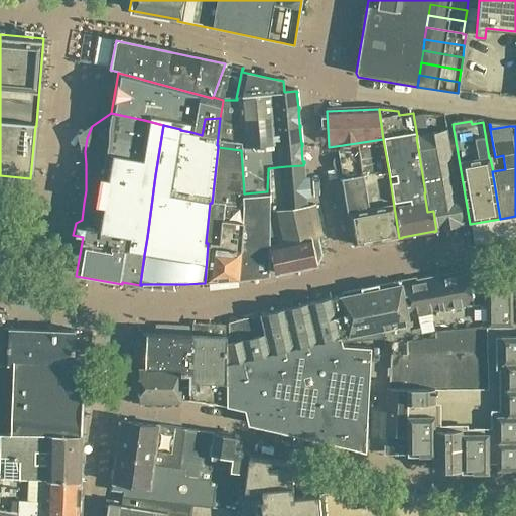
[(417,137),(416,137),(425,192),(424,192),(427,212),(433,211),(436,231),(446,229),(446,227),(453,225),(454,228),(463,226),(456,186),(446,132),(417,137)]
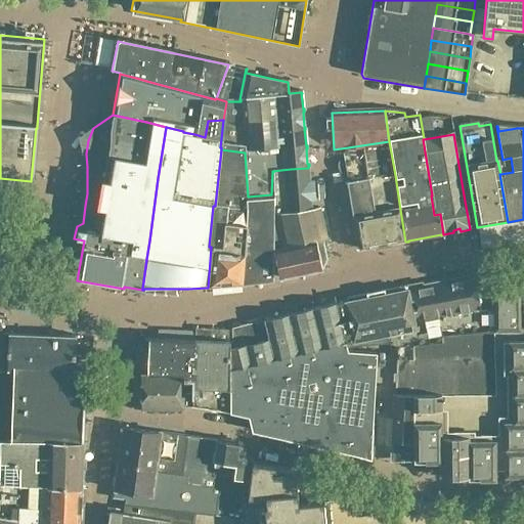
[(341,148),(347,183),(395,175),(389,141),(341,148)]
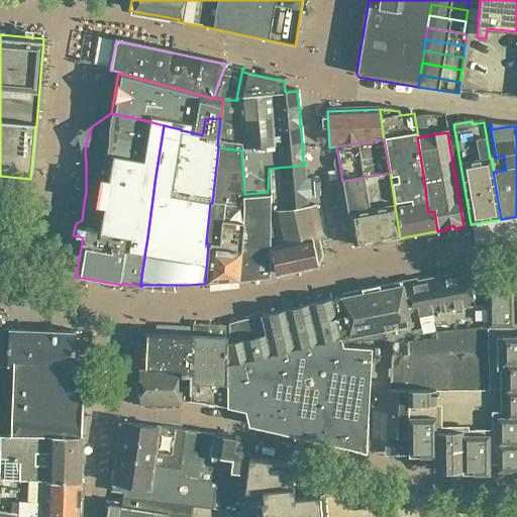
[(244,194),(241,150),(218,147),(212,203),(210,203),(208,223),(206,243),(208,243),(205,284),(240,280),(240,277),(268,274),(268,278),(270,277),(269,197),(243,199),(243,194),(244,194)]
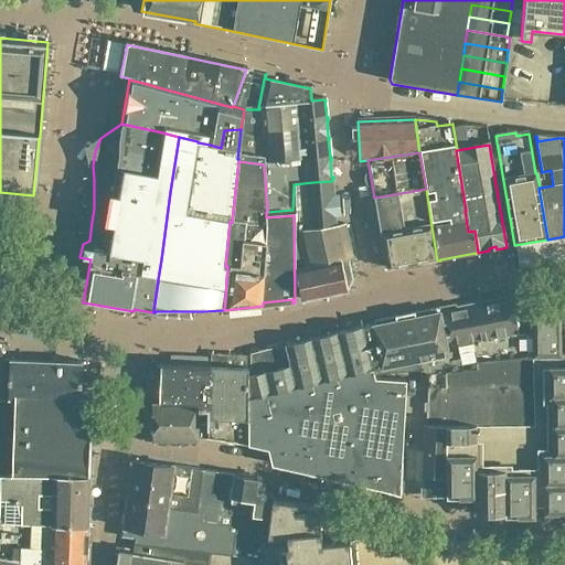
[(336,217),(340,217),(340,215),(339,215),(337,198),(339,198),(339,195),(333,196),(332,181),(313,182),(294,184),(295,185),(296,275),(301,301),(347,291),(352,281),(348,262),(352,260),(344,225),(337,226),(336,217)]
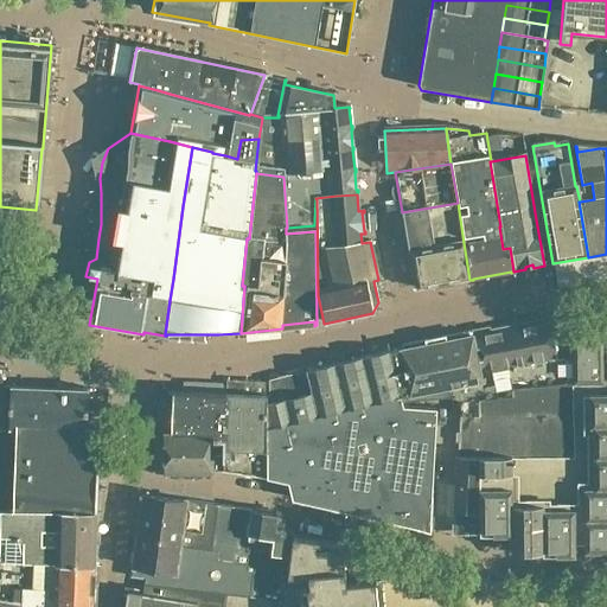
[(471,281),(470,280),(464,243),(458,203),(402,212),(409,251),(409,254),(410,254),(416,288),(416,291),(471,281)]
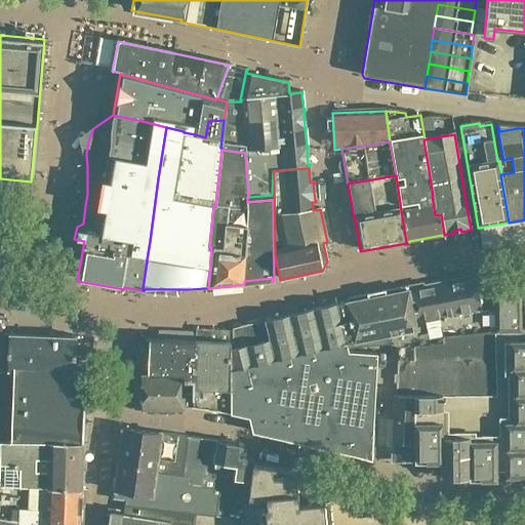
[(425,330),(415,331),(416,340),(495,332),(495,293),(495,289),(495,275),(488,277),(452,283),(448,284),(449,288),(437,290),(437,286),(416,289),(425,330)]
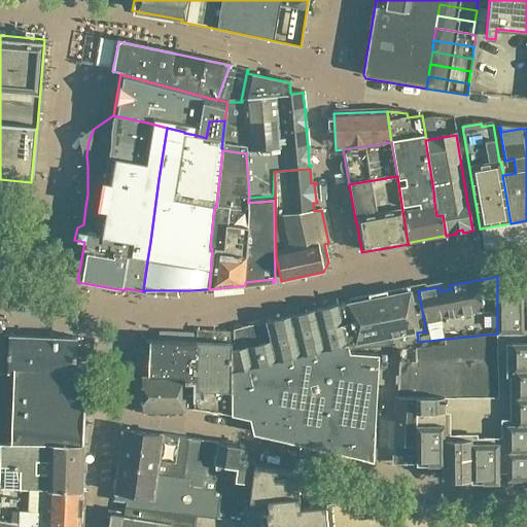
[(346,305),(338,307),(348,346),(354,345),(355,349),(391,345),(390,338),(399,345),(418,342),(417,332),(426,331),(418,290),(383,297),(346,305)]
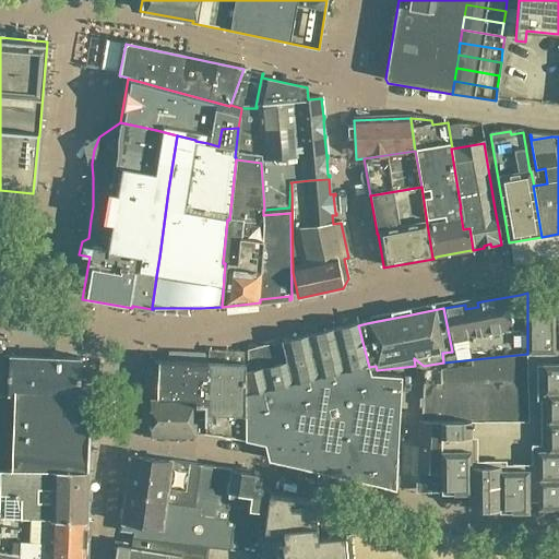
[(423,387),(416,492),(419,492),(441,491),(470,491),(470,511),(489,510),(489,511),(558,510),(558,509),(558,311),(527,312),(527,354),(443,363),(424,366),(424,371),(487,368),(514,368),(514,383),(488,383),(423,387)]
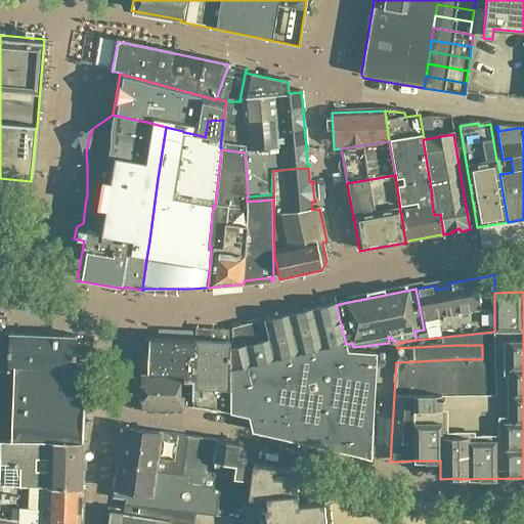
[(228,344),(229,380),(229,415),(231,415),(231,416),(249,419),(252,433),(359,457),(372,461),(372,449),(377,354),(347,352),(346,344),(336,305),(336,304),(295,314),(263,321),(264,321),(263,322),(254,324),(230,331),(231,344),(229,344),(228,344)]
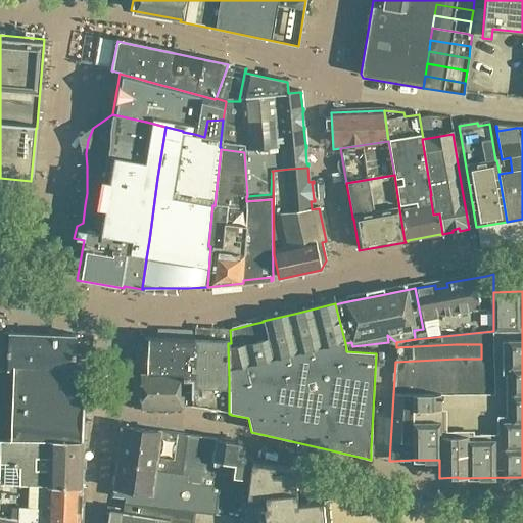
[(10,441),(45,442),(80,444),(80,443),(80,441),(81,441),(82,373),(70,373),(70,336),(8,334),(6,371),(12,372),(10,441)]
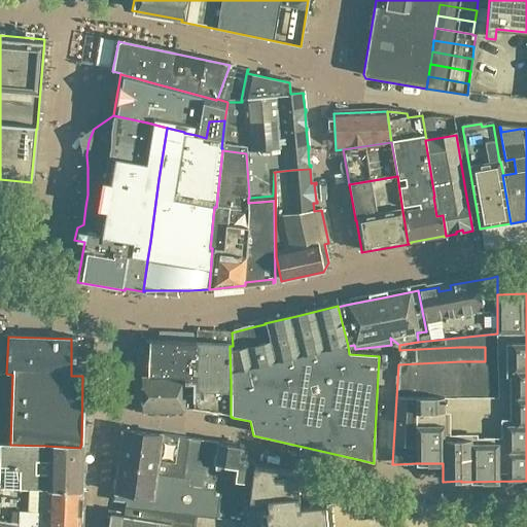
[(148,377),(148,378),(170,378),(184,378),(191,377),(191,345),(172,344),(157,343),(150,343),(150,350),(149,377),(148,377)]
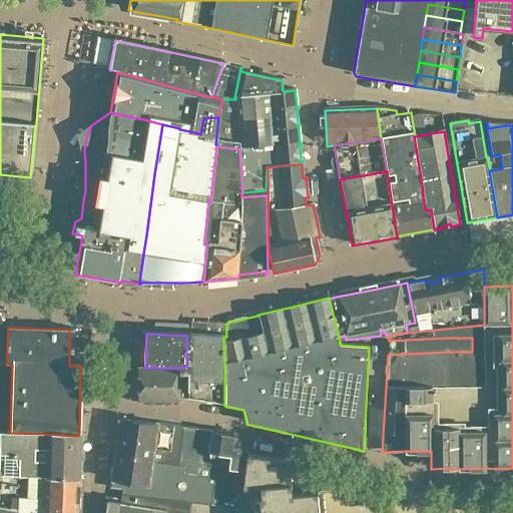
[(179,375),(179,401),(187,400),(206,403),(224,406),(224,372),(223,337),(222,337),(222,338),(204,337),(186,336),(186,367),(186,375),(179,375)]
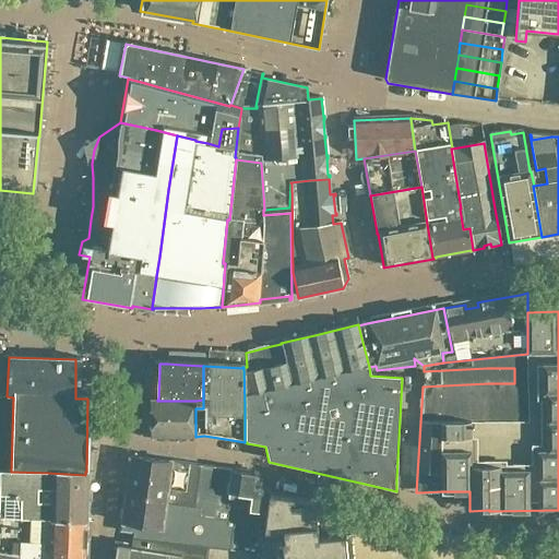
[(424,371),(423,387),(488,383),(514,383),(514,368),(487,368),(424,371)]
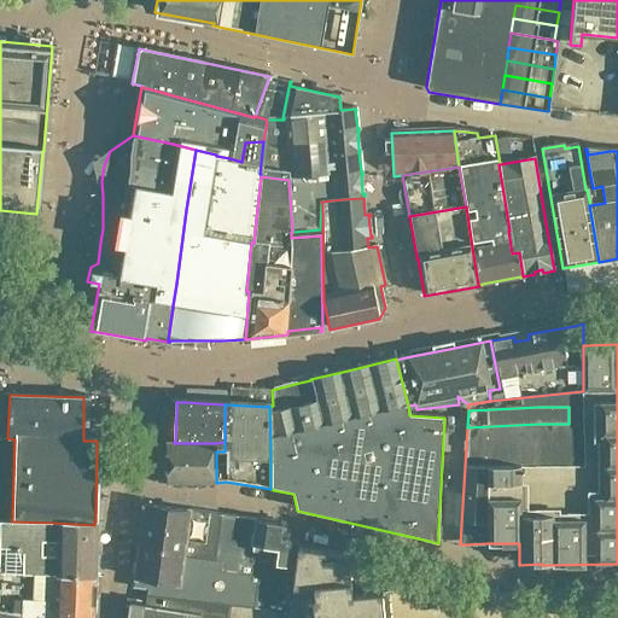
[(167,443),(167,487),(217,487),(216,483),(216,452),(225,452),(225,442),(216,443),(199,443),(174,443),(167,443)]
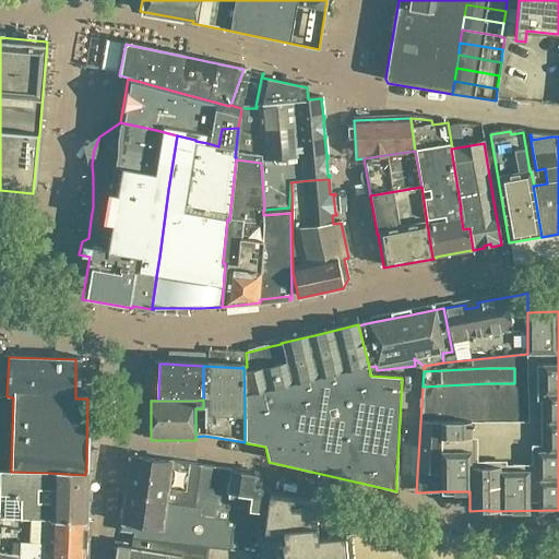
[(132,535),(131,539),(254,554),(256,545),(262,488),(253,487),(254,474),(131,456),(119,534),(132,535)]
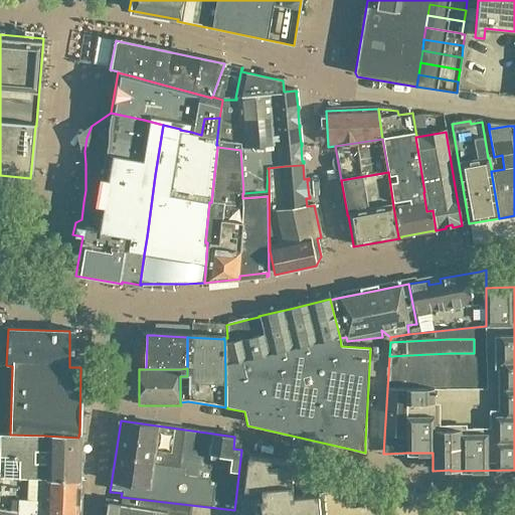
[(78,459),(78,438),(44,436),(10,435),(10,436),(0,435),(0,477),(26,479),(46,479),(46,480),(78,481),(78,459)]
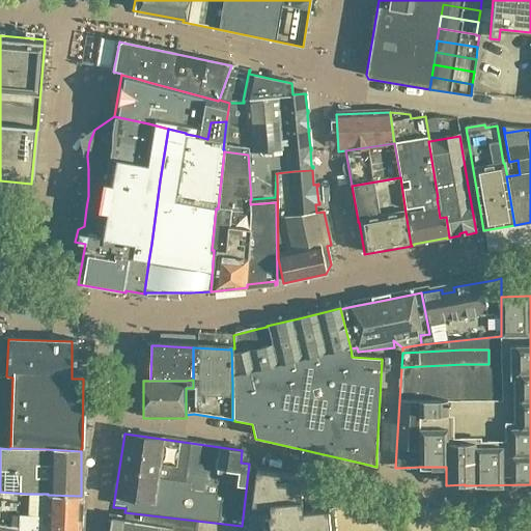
[(336,530),(334,508),(302,511),(299,477),(255,471),(249,516),(243,518),(242,526),(241,530),(336,530)]
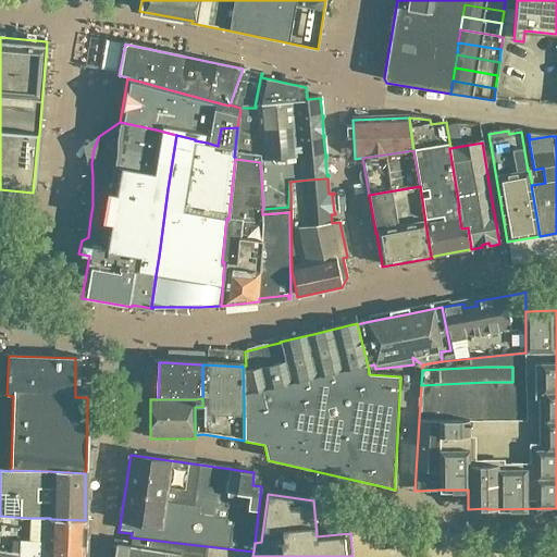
[(21,556),(83,556),(85,520),(50,519),(50,518),(28,518),(27,543),(11,543),(11,555),(21,556)]
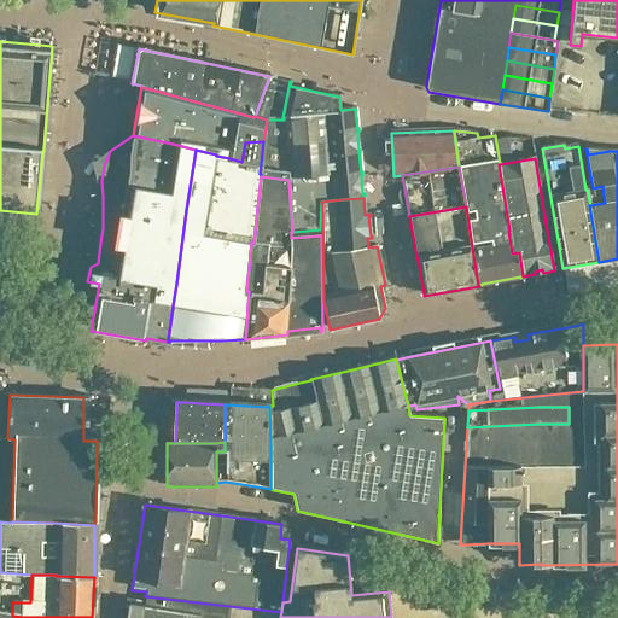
[(280,617),(281,612),(145,596),(144,607),(129,605),(127,617),(280,617)]
